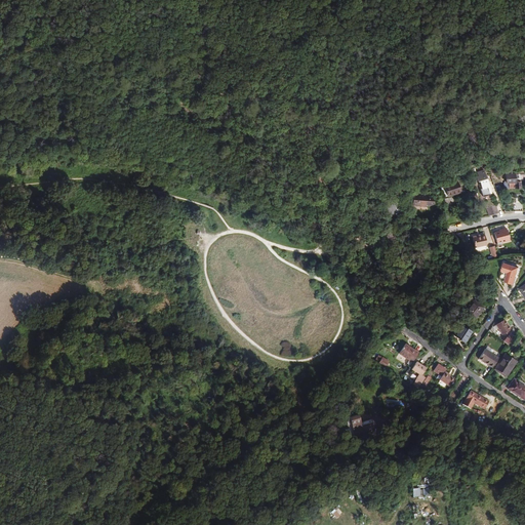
[(489,188),(483,166),(476,168),(477,172),(476,172),(482,193),(488,191),(488,189),(489,188)]
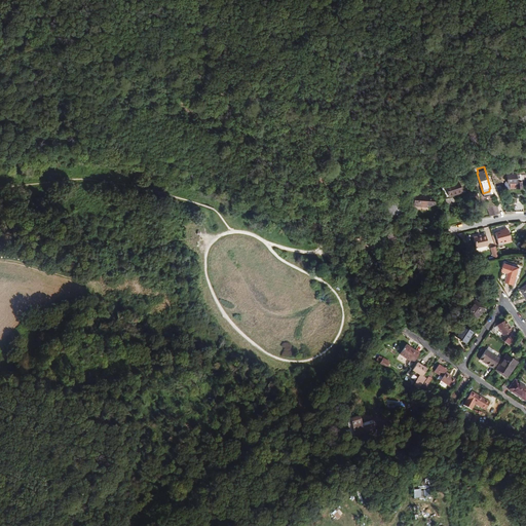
[(516,174),(506,175),(508,183),(509,183),(509,188),(522,188),(522,184),(525,183),(525,174),(516,175),(516,174)]
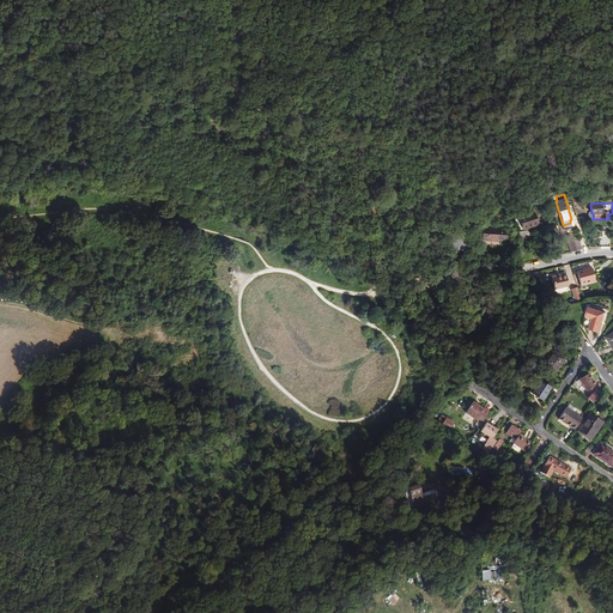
[(539,224),(534,211),(514,218),(519,232),(523,230),(522,229),(539,224)]
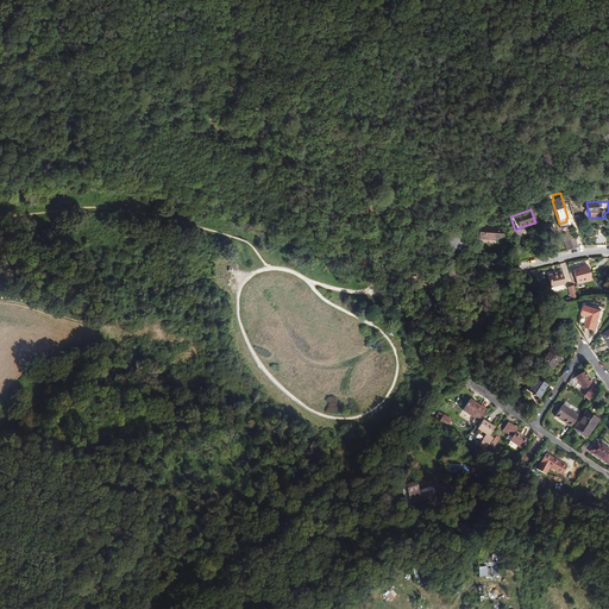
[(479,223),(473,225),(473,233),(478,233),(478,238),(485,238),(485,239),(497,240),(497,239),(504,237),(500,226),(479,225),(479,223)]
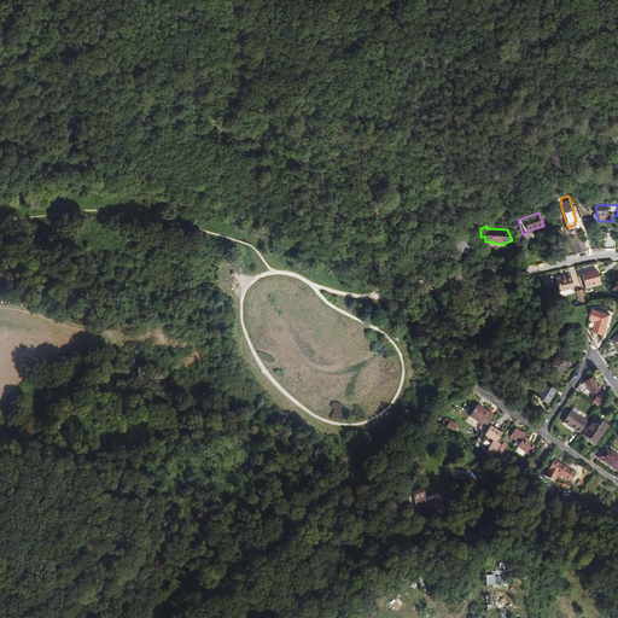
[(470,252),(465,237),(453,240),(456,256),(470,252)]
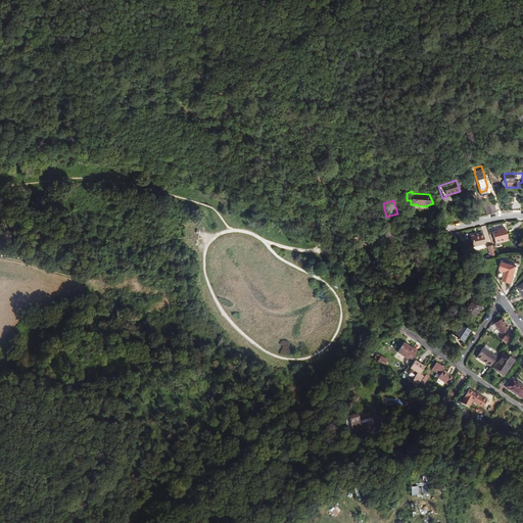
[(421,230),(419,223),(410,225),(413,233),(421,230)]
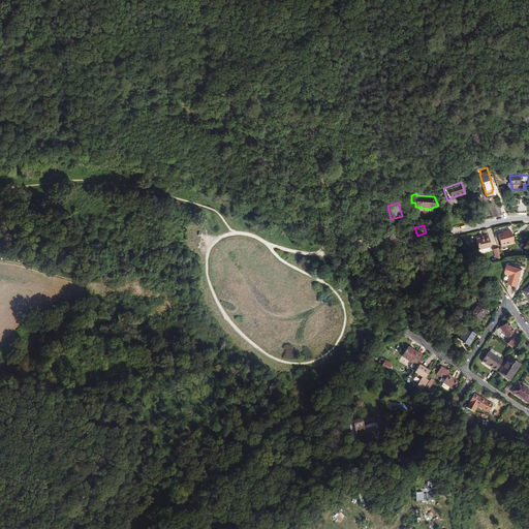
[(506,244),(507,245),(514,243),(514,241),(510,229),(505,230),(505,234),(503,234),(503,232),(498,235),(501,246),(506,244)]
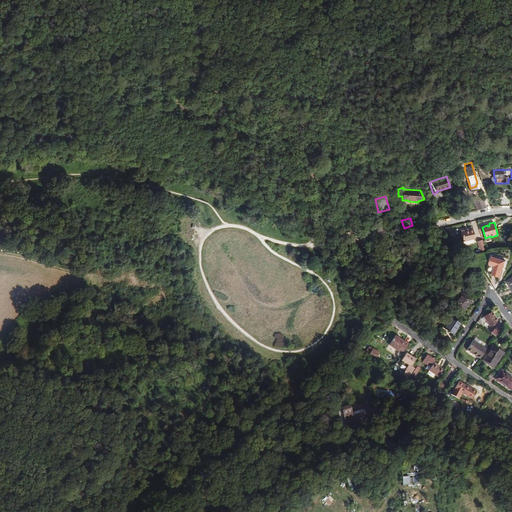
[(387,224),(374,226),(375,235),(389,231),(387,224)]
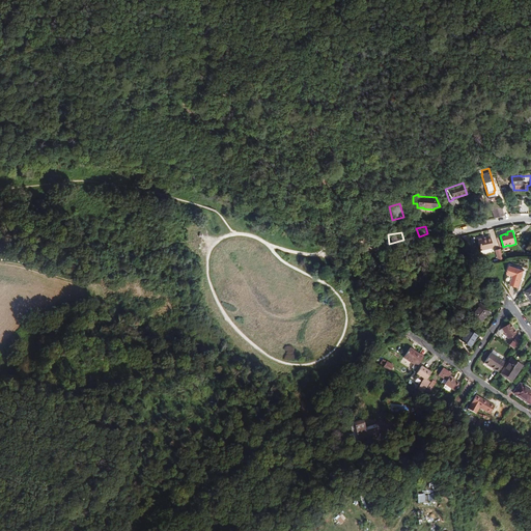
[(480,251),(493,248),(490,236),(483,239),(483,238),(477,239),(480,251)]
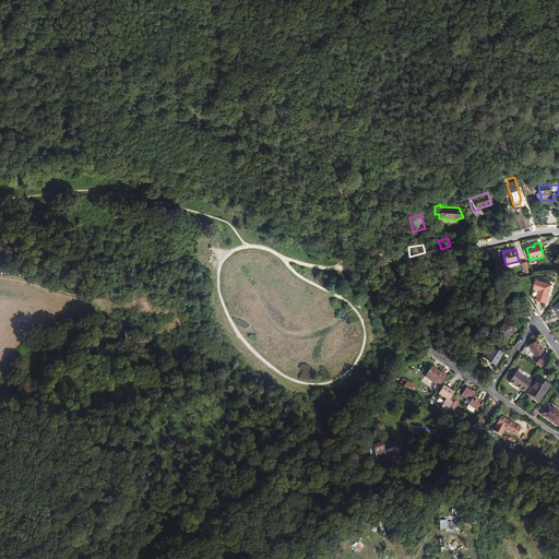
[(547,304),(552,285),(537,281),(535,287),(542,289),(542,292),(538,300),(547,304)]
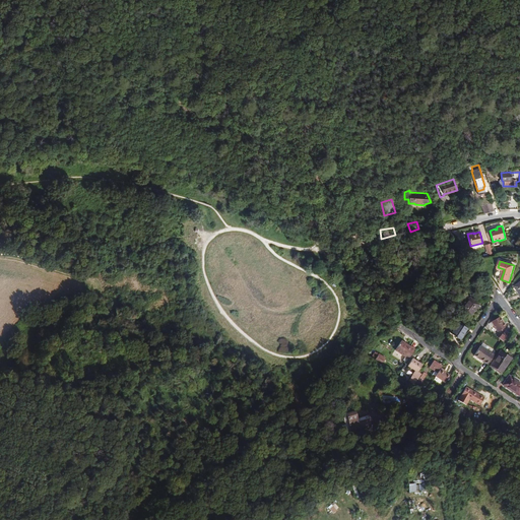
[(479,305),(470,297),(460,308),(470,316),(479,305)]
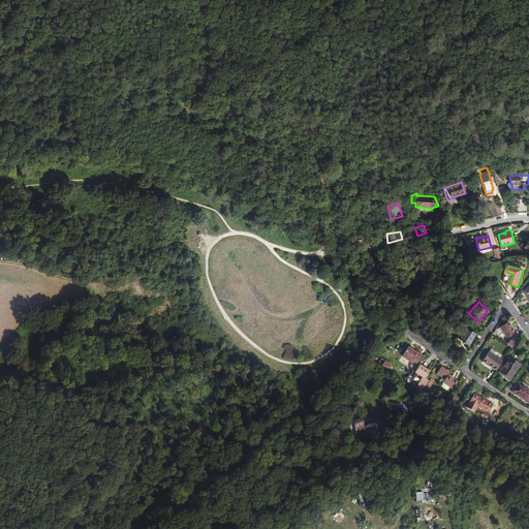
[(515,333),(508,322),(500,328),(500,329),(502,331),(506,337),(510,335),(514,333),(515,333)]
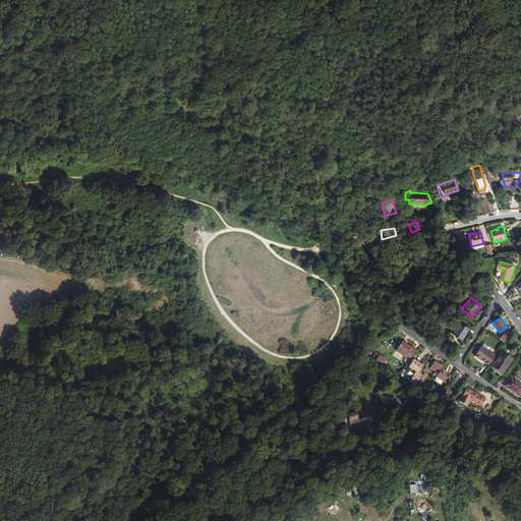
[(461,340),(468,329),(459,323),(451,334),(461,340)]
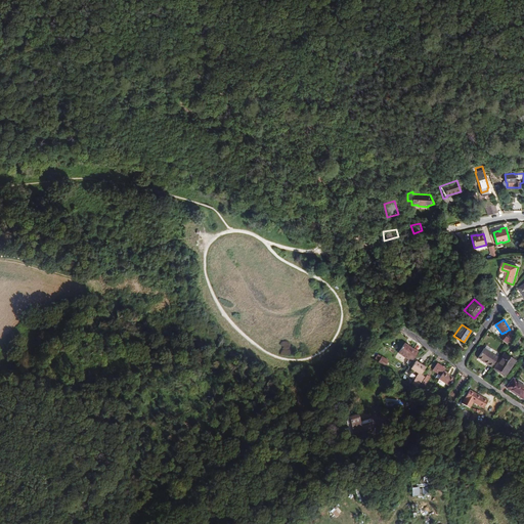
[(507,344),(513,336),(510,333),(507,338),(506,337),(505,338),(503,341),(507,344)]
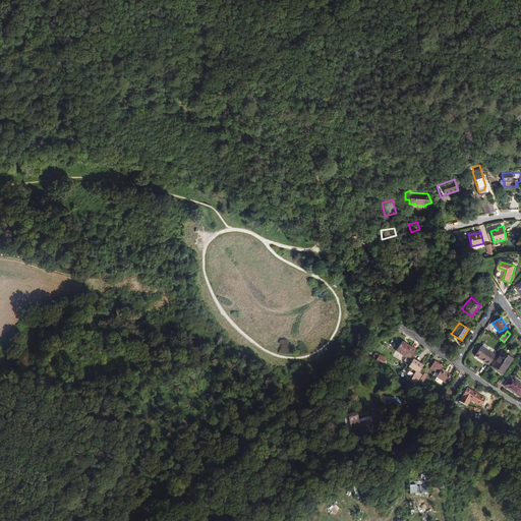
[(409,360),(416,350),(412,347),(411,347),(402,342),(396,351),(406,357),(409,360)]
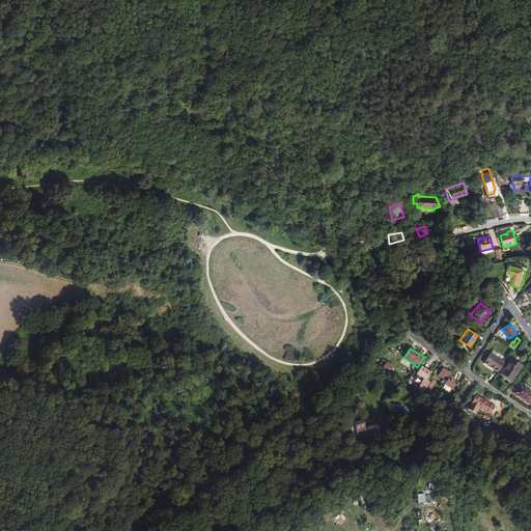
[(491,353),(483,363),(498,372),(504,362),(497,358),(491,353)]
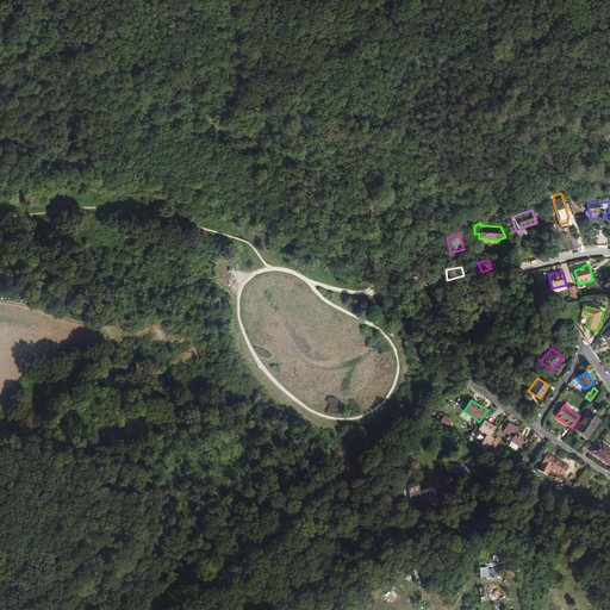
[(587,437),(599,421),(586,412),(576,430),(587,437)]
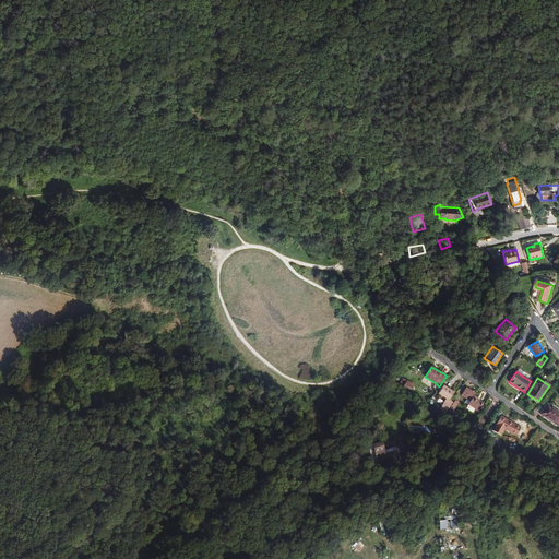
[(411,392),(414,387),(406,382),(403,388),(411,392)]
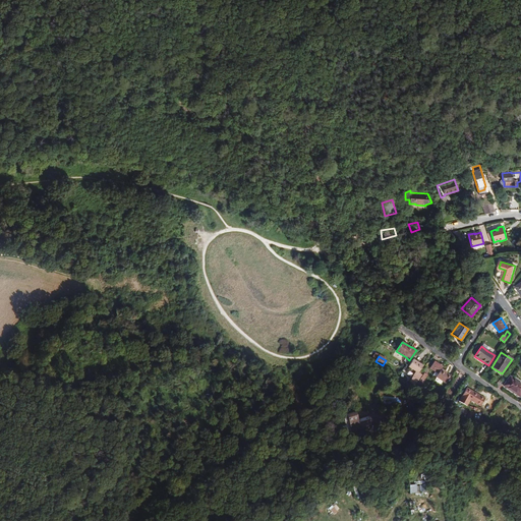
[(418,381),(422,375),(418,372),(423,365),(413,359),(409,366),(416,371),(410,382),(415,385),(417,381),(418,381)]
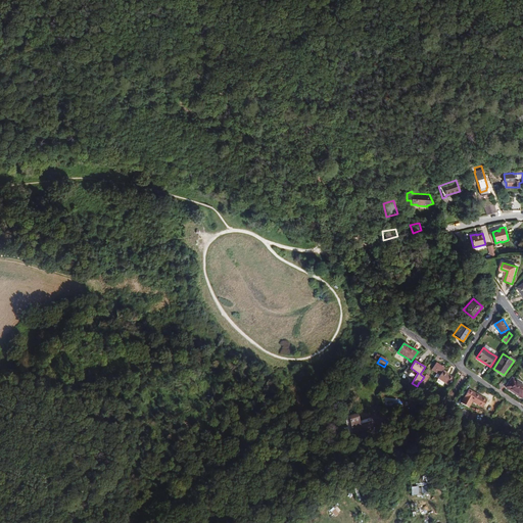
[(443,371),(444,370),(444,369),(436,363),(432,370),(437,373),(440,375),(443,371)]
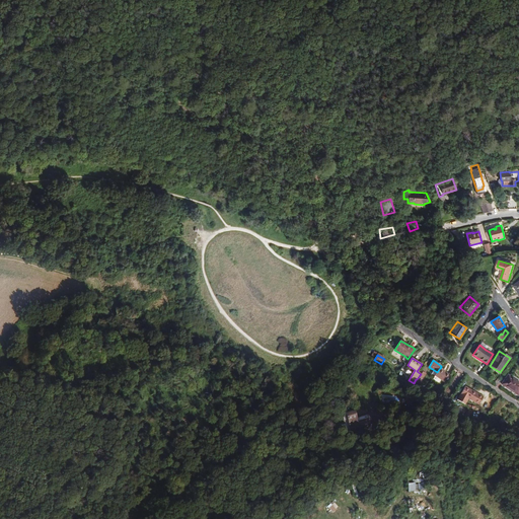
[(446,381),(450,376),(443,371),(443,370),(440,368),(437,372),(436,374),(435,375),(445,382),(446,381)]
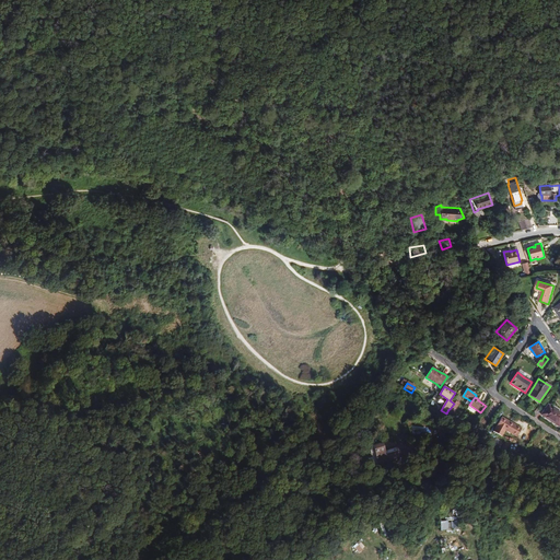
[(453,415),(461,404),(456,401),(448,412),(453,415)]
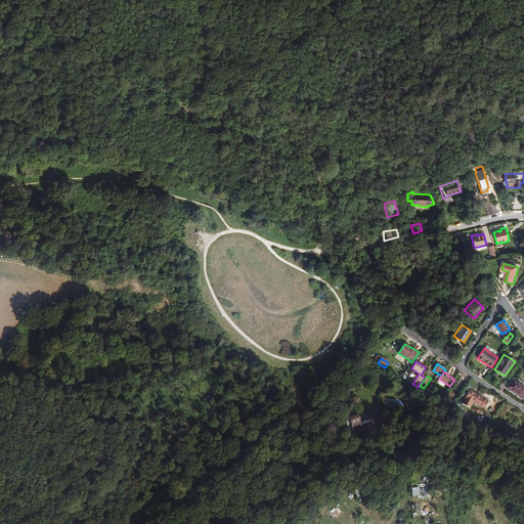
[(523,397),(523,386),(513,379),(507,388),(523,399),(523,397)]
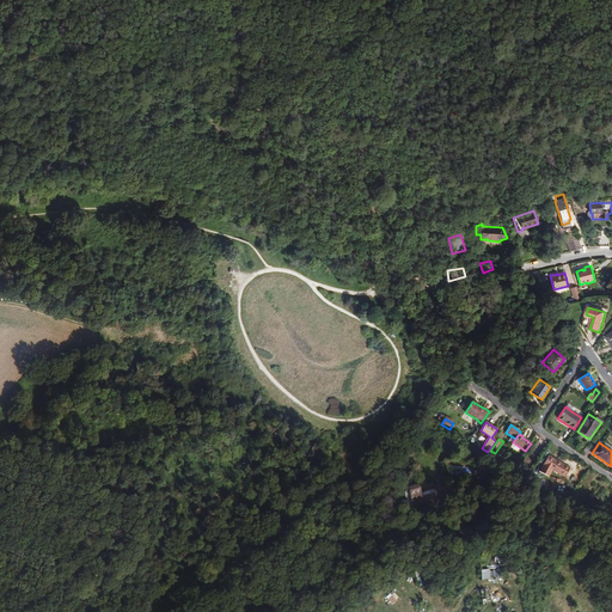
[(565,477),(570,467),(549,456),(539,472),(549,477),(554,471),(565,477)]
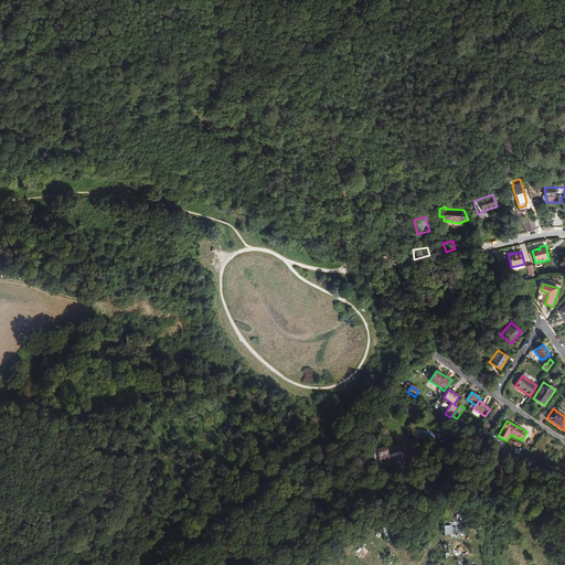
[(526,432),(522,440),(526,444),(531,435),(526,432)]
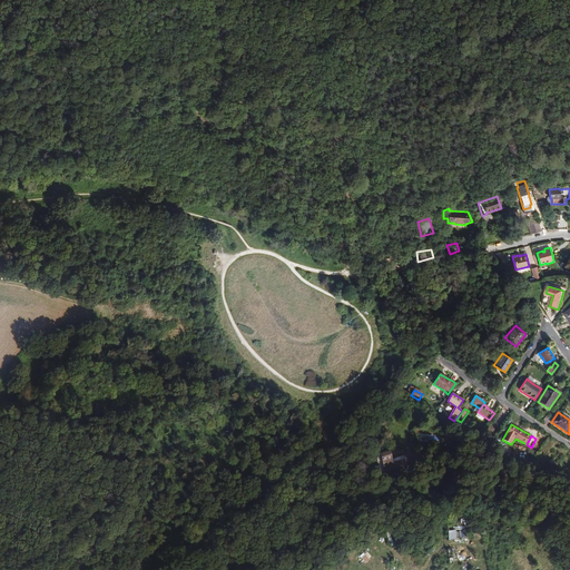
[(381,458),(380,454),(389,452),(387,450),(375,454),(376,459),(381,458)]
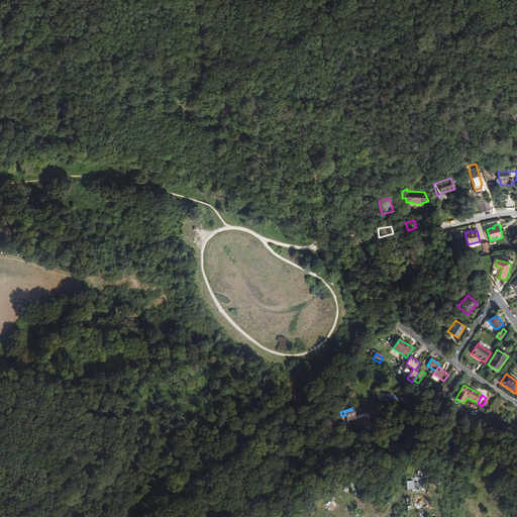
[(368,424),(366,417),(355,420),(352,410),(344,412),(345,415),(341,416),(343,421),(346,420),(350,430),(350,431),(351,431),(351,432),(352,432),(355,431),(355,430),(356,430),(356,429),(356,428),(368,424)]
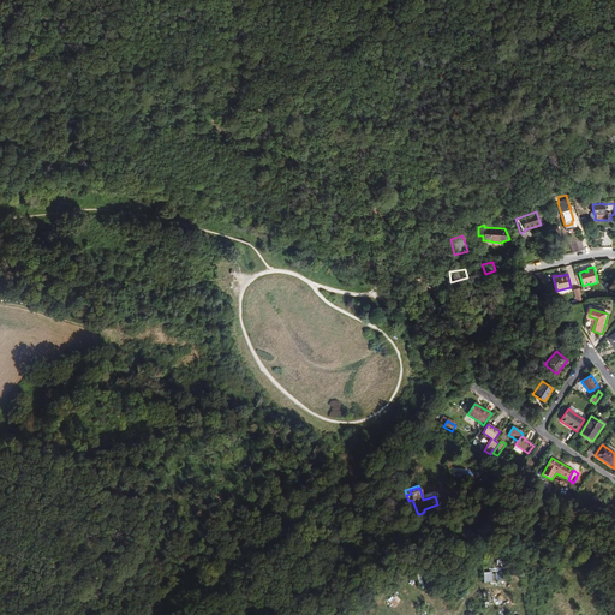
[(599,506),(603,501),(593,496),(591,500),(595,502),(593,506),(592,505),(590,503),(587,507),(597,512),(599,507),(599,506)]
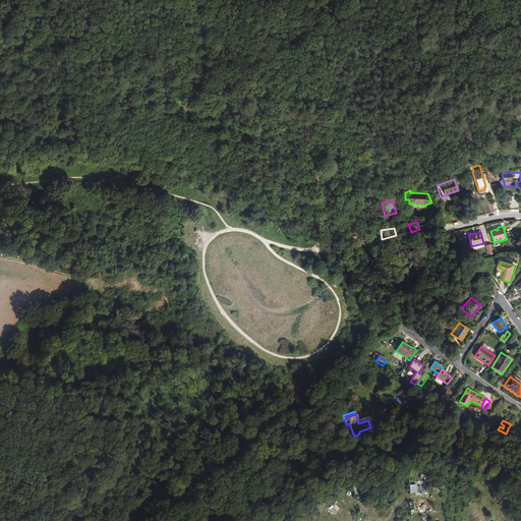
[(409,484),(410,494),(427,491),(425,473),(420,474),(421,483),(409,484)]
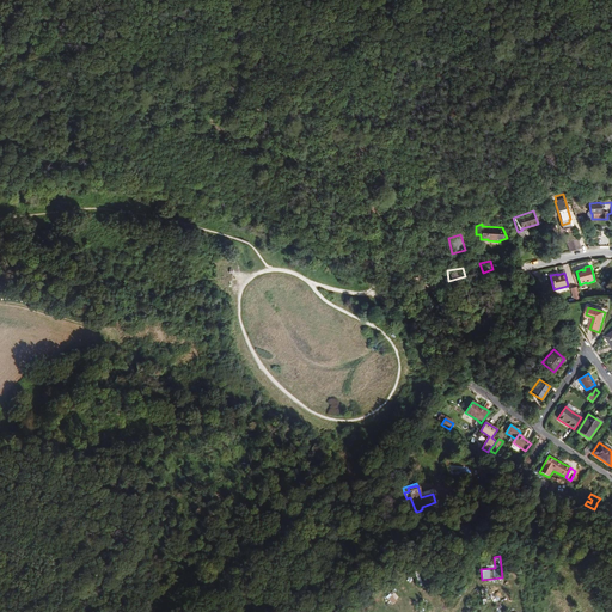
[(393,604),(397,600),(390,593),(386,597),(393,604)]
